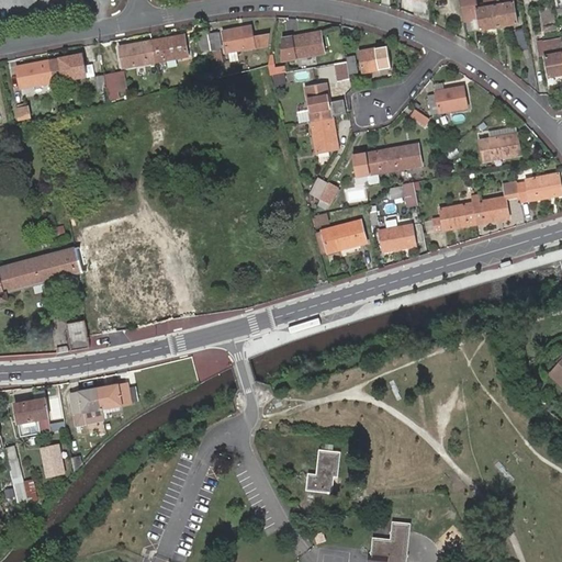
[(481,30),(499,26),(495,6),(494,0),(484,0),(485,8),(476,9),(474,0),(459,0),(463,21),(479,18),(481,30)]
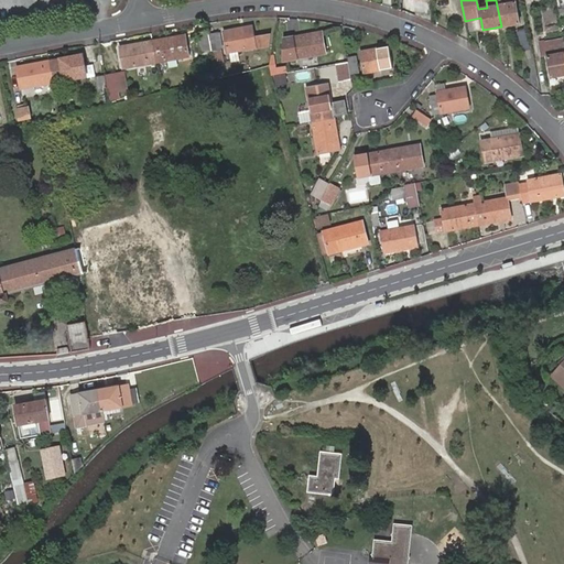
[(497,6),(501,26),(519,24),(516,2),(497,6)]
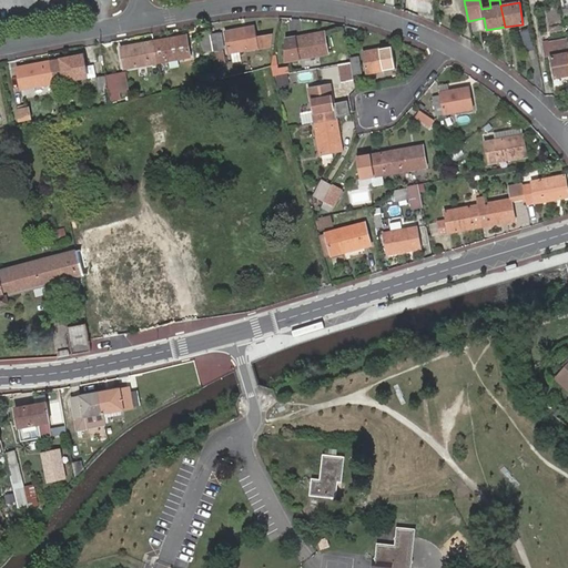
[(255,27),(226,32),(230,53),(259,48),(269,47),(272,36),(256,38),(255,27)]
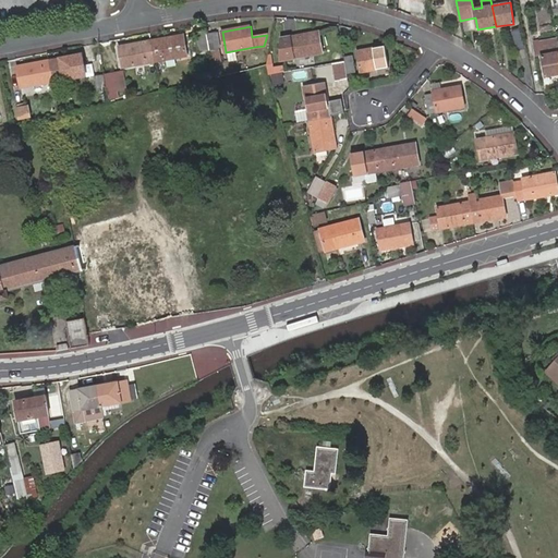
[(198,51),(210,50),(208,34),(207,29),(196,32),(198,51)]
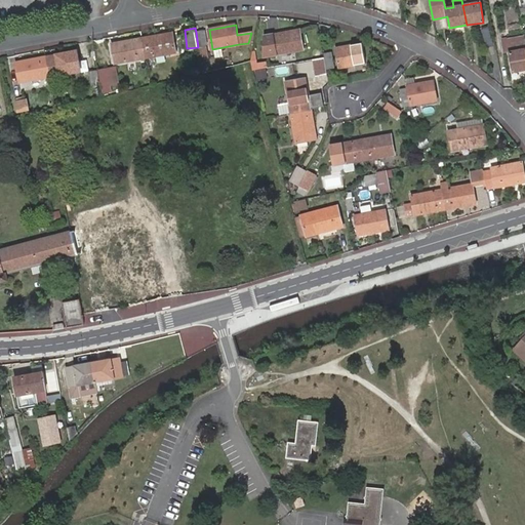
[(198,47),(203,46),(206,45),(204,31),(196,32),(198,47)]
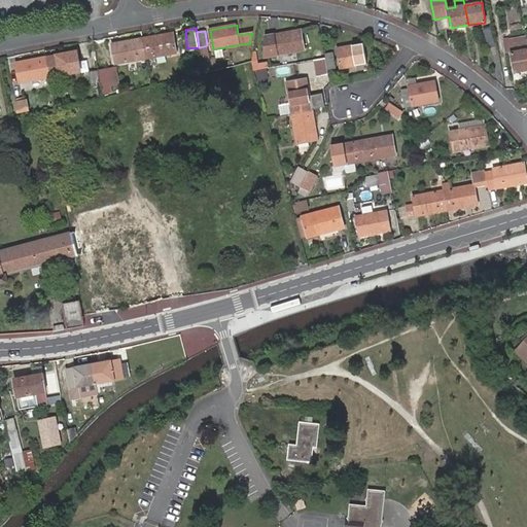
[(143,38),(146,58),(177,53),(174,32),(143,38)]
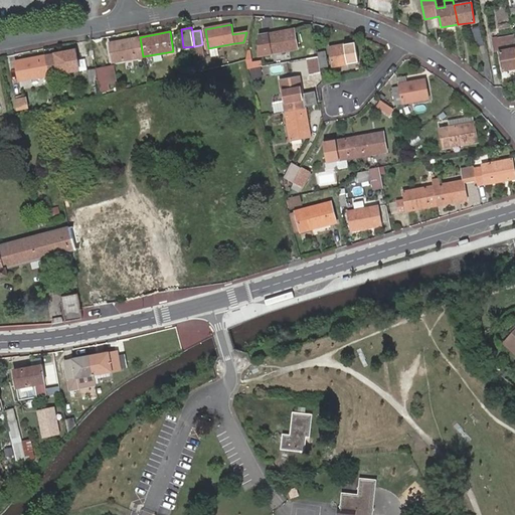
[(285,34),(284,31),(269,33),(272,53),(298,48),(295,32),(285,34)]
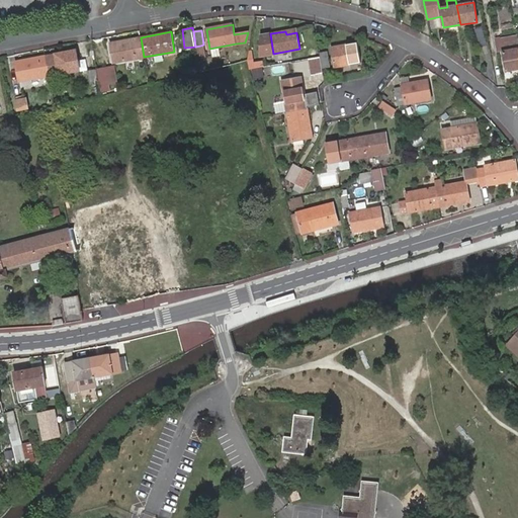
[(114,63),(144,57),(141,37),(111,42),(114,63)]
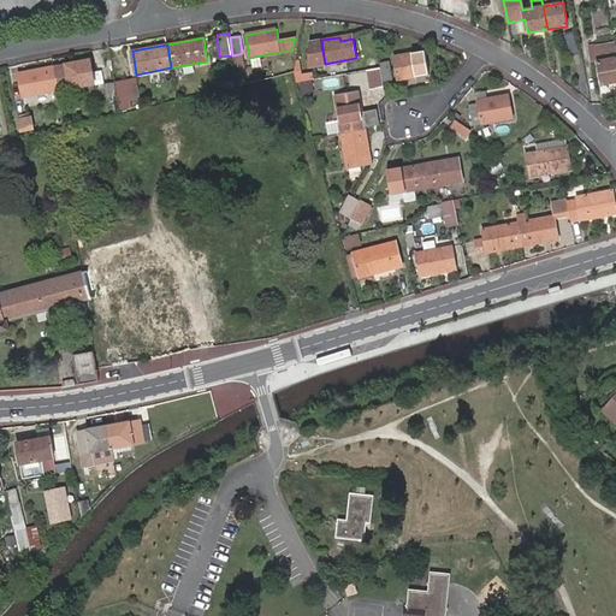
[(426,51),(395,57),(398,80),(430,73),(426,51)]
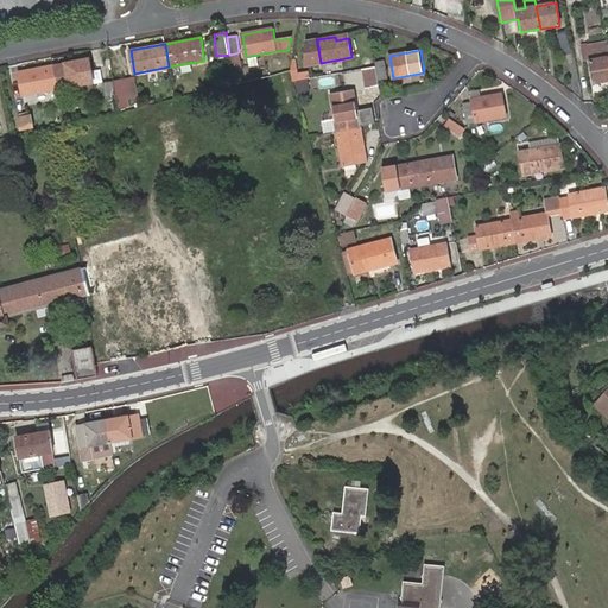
[(594,84),(607,81),(607,57),(590,61),(594,84)]
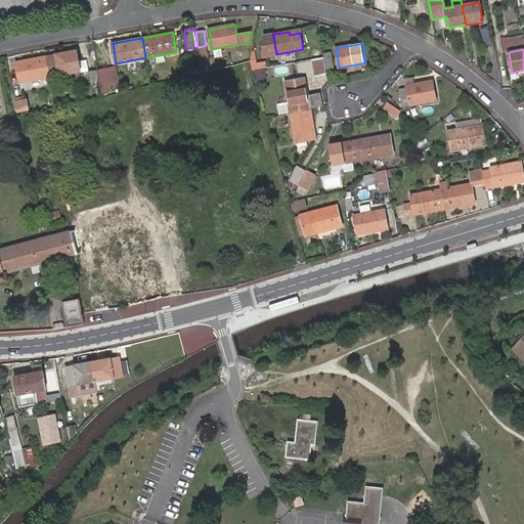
[(47,56),(50,76),(81,71),(77,51),(47,56)]
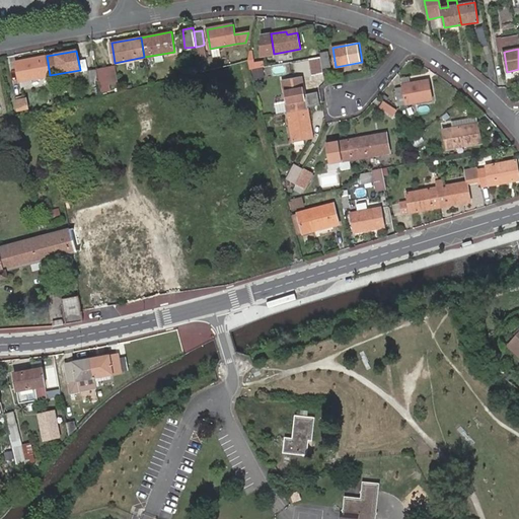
[(320,54),(321,57),(323,69),(332,68),(329,52),(320,54)]
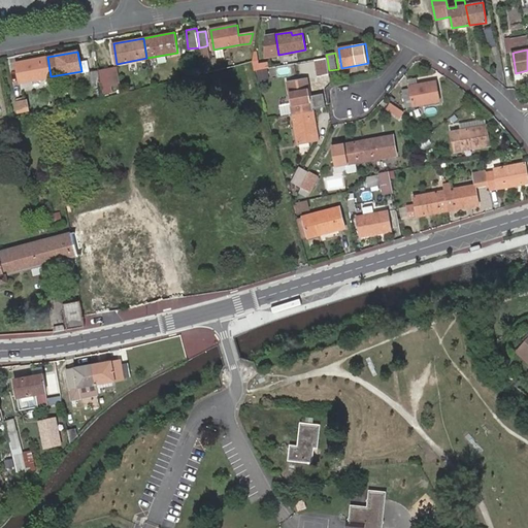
[(21,83),(51,76),(47,57),(17,63),(21,83)]
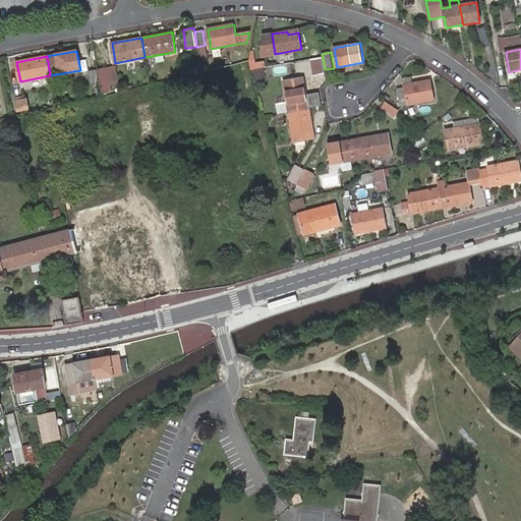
[(323,57),(310,60),(313,75),(326,73),(325,69),(323,57)]
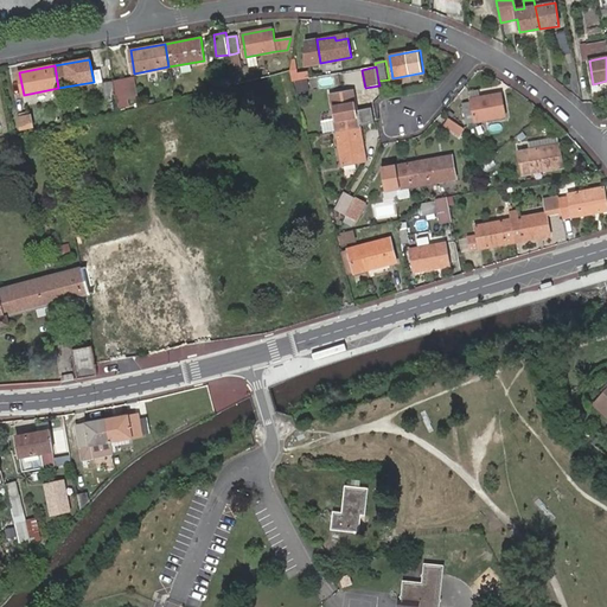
[(261,69),(240,74),(241,83),(262,77),(261,69)]
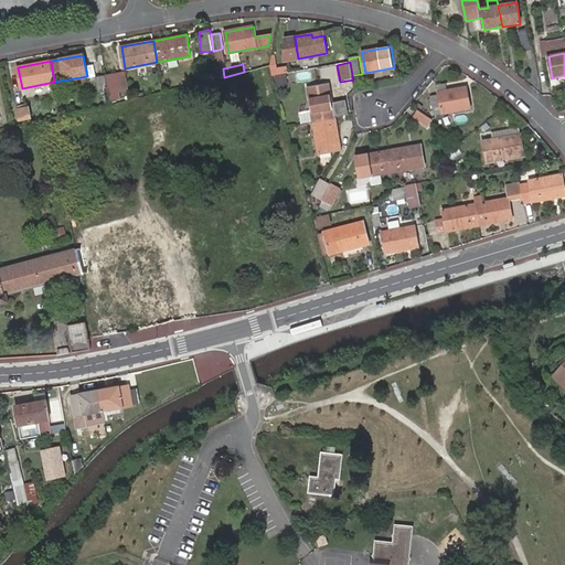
[(124,71),(115,73),(118,87),(109,88),(110,102),(120,99),(119,93),(128,92),(124,71)]
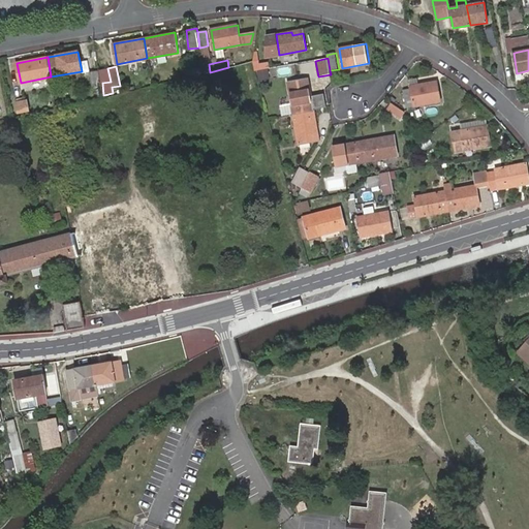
[(201,67),(187,70),(188,76),(203,73),(201,67)]
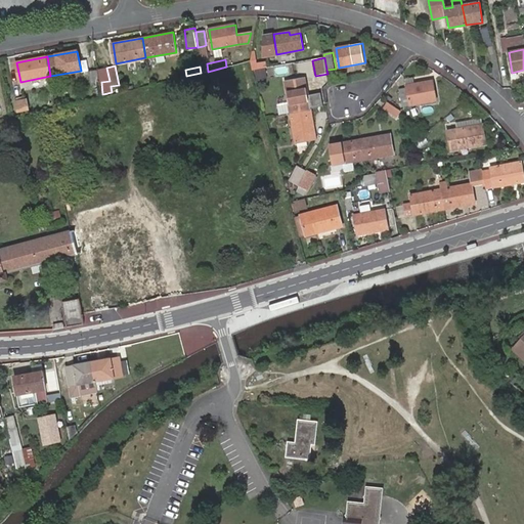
[(98,69),(101,82),(110,81),(106,68),(98,69)]
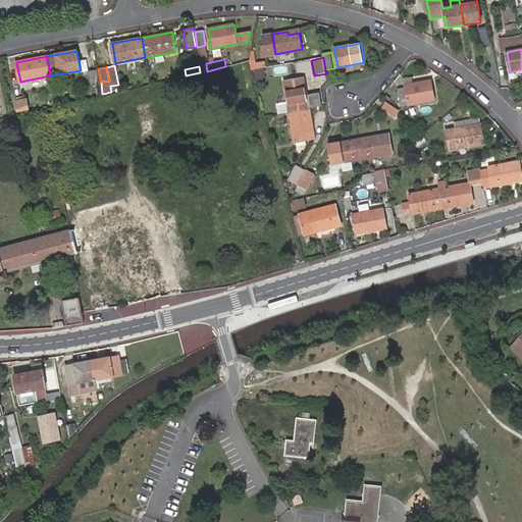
[(89,69),(92,85),(100,83),(97,68),(89,69)]
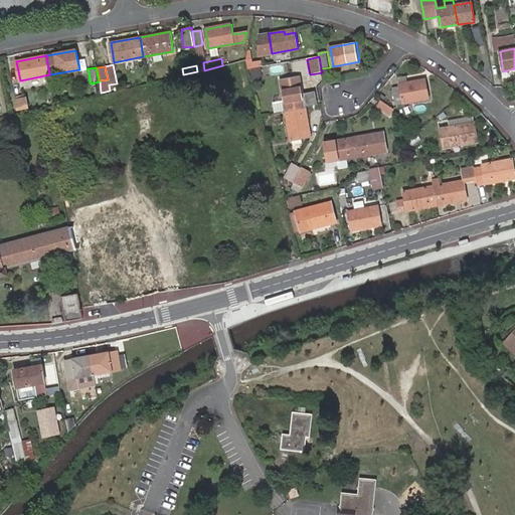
[(270,68),(250,71),(252,78),(271,74),(270,68)]
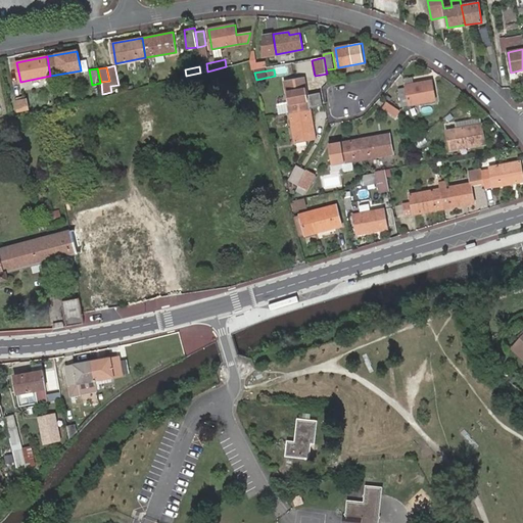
[(285,82),(290,111),(310,108),(304,78),(285,82)]
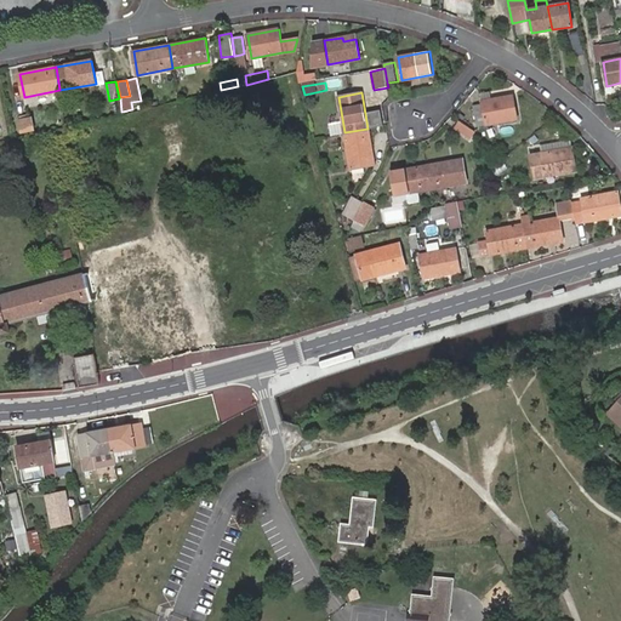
[(500,102),(500,98),(490,101),(480,102),(482,107),(484,125),(516,120),(512,101),(512,100),(500,102)]
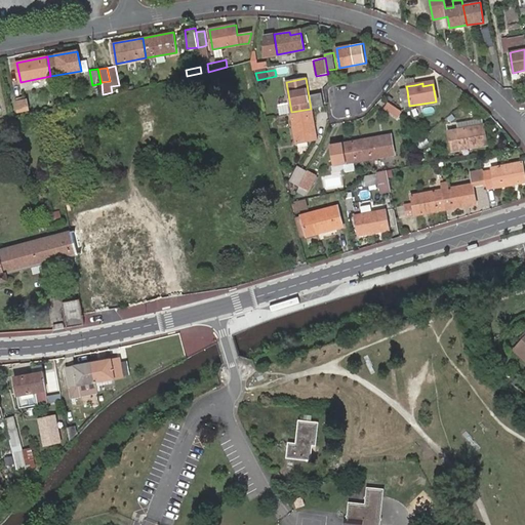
[(409,106),(407,90),(400,91),(402,107),(409,106)]
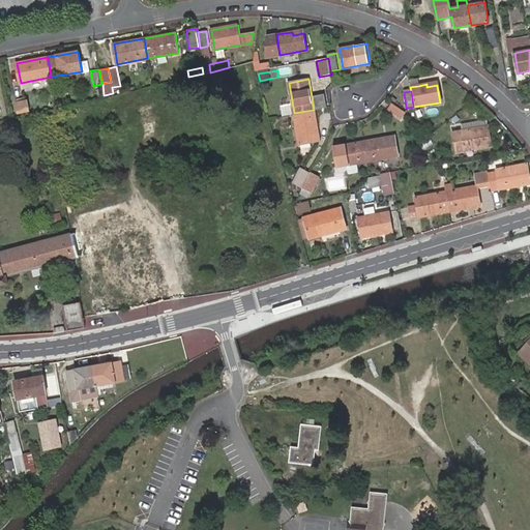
[(396,92),(392,97),(398,101),(402,96),(396,92)]
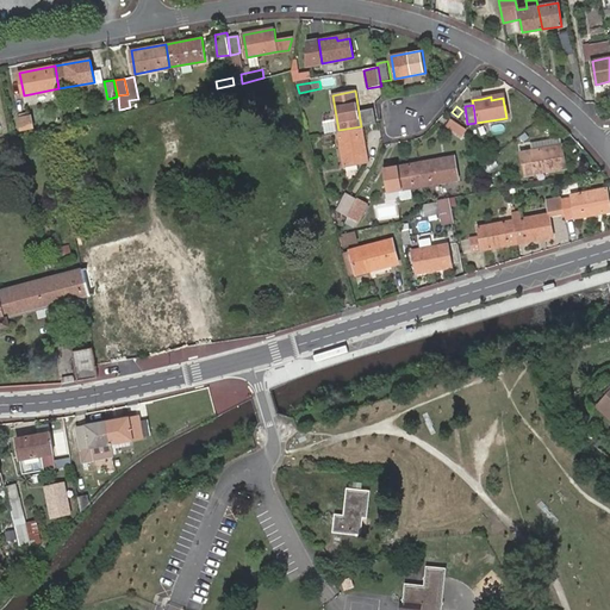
[(30,116),(20,118),(23,132),(32,130),(30,116)]
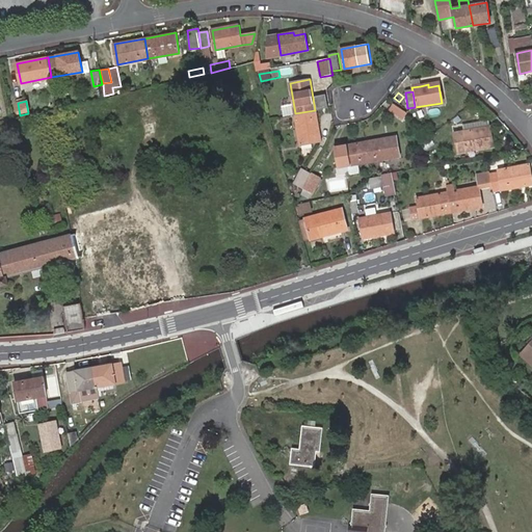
[(151,104),(136,108),(140,124),(155,120),(151,104)]
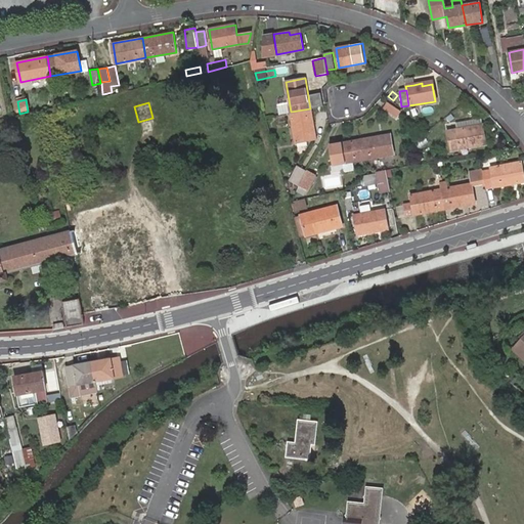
[(401,111),(387,102),(385,108),(398,117),(401,111)]
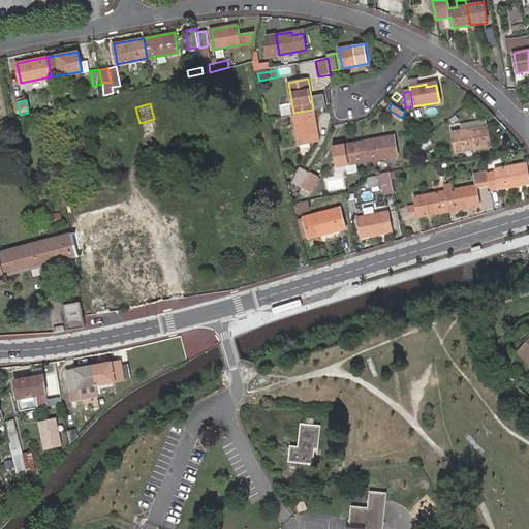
[(313,110),(293,113),(293,114),(300,145),(319,141),(313,110)]
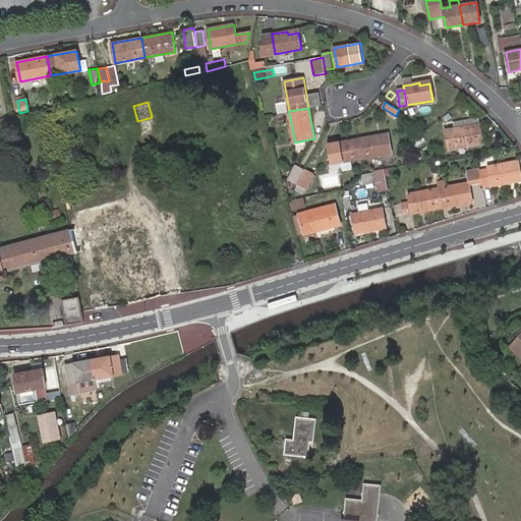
[(454,128),(469,125),(479,123),(478,119),(453,123),(454,128)]
